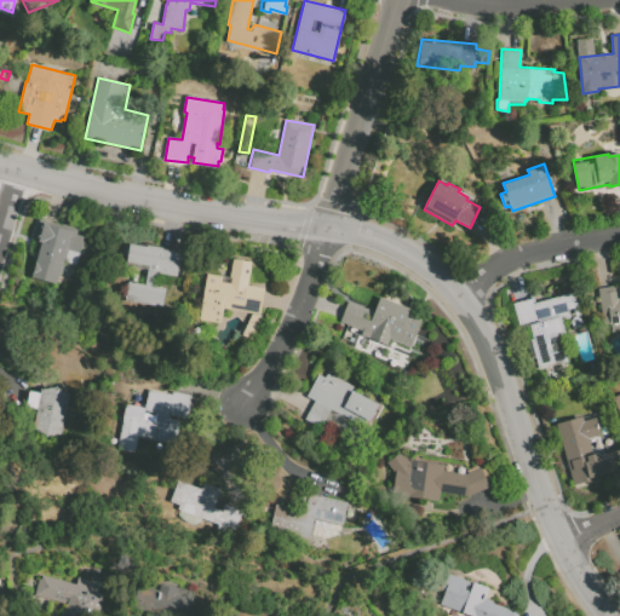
[(34,259),(45,219),(65,225),(58,252),(64,254),(56,285),(32,277),(36,260),(34,259)]
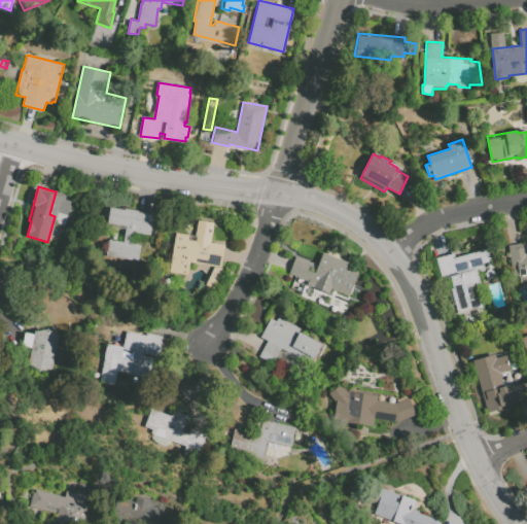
[(107,225),(110,206),(153,213),(150,233),(107,225)]
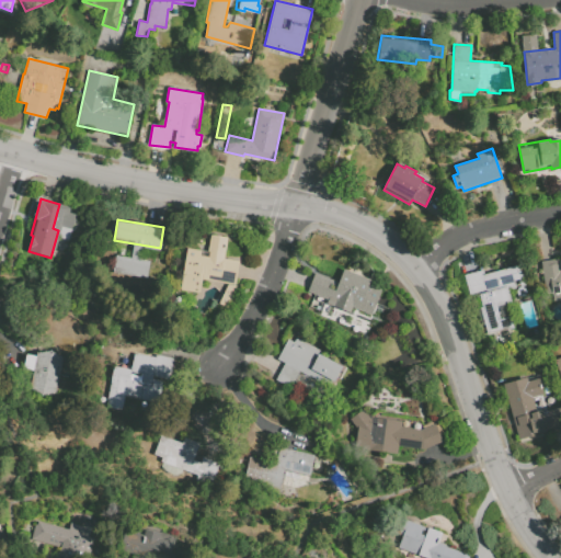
[(187,247),(208,250),(210,234),(229,237),(225,258),(240,260),(236,285),(203,279),(201,293),(181,289),(187,247)]
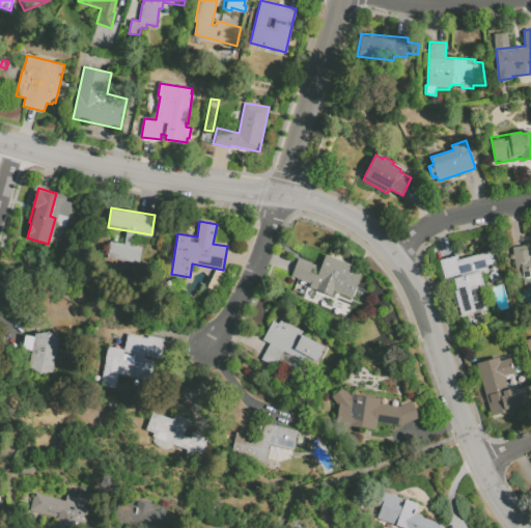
[(108,256),(110,241),(142,246),(140,262),(108,256)]
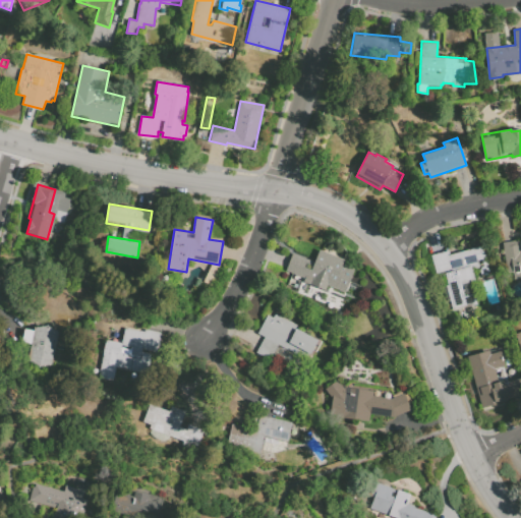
[(520,277),(515,278),(513,271),(507,272),(503,242),(519,239),(520,248),(520,277)]
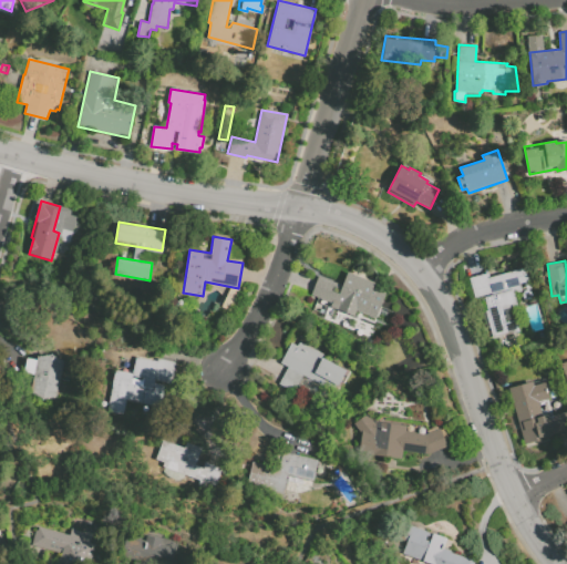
[(503,351),(497,337),(493,338),(485,310),(488,309),(484,296),(491,295),(491,293),(475,297),(468,277),(488,272),(490,277),(526,266),(532,287),(527,288),(524,280),(521,283),(522,289),(514,293),(524,325),(518,326),(524,347),(503,351)]
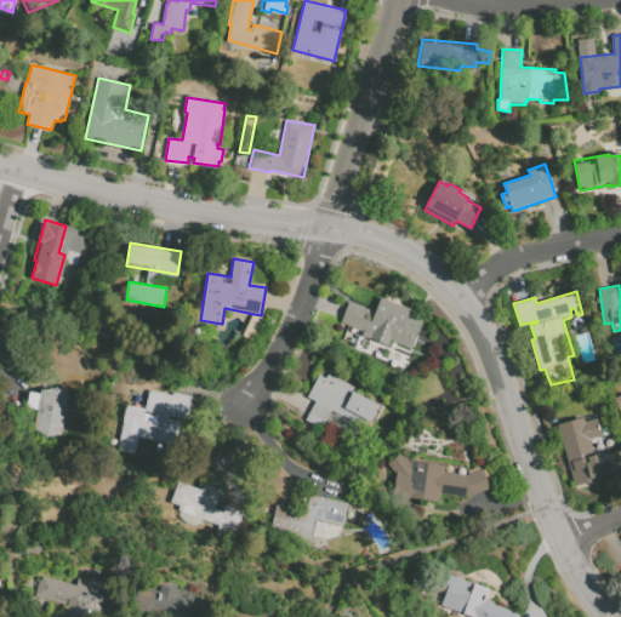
[(375,310),(381,297),(410,309),(408,314),(422,320),(411,347),(391,338),(387,346),(364,336),(360,346),(345,338),(345,335),(360,342),(364,331),(341,323),(349,301),(375,310)]
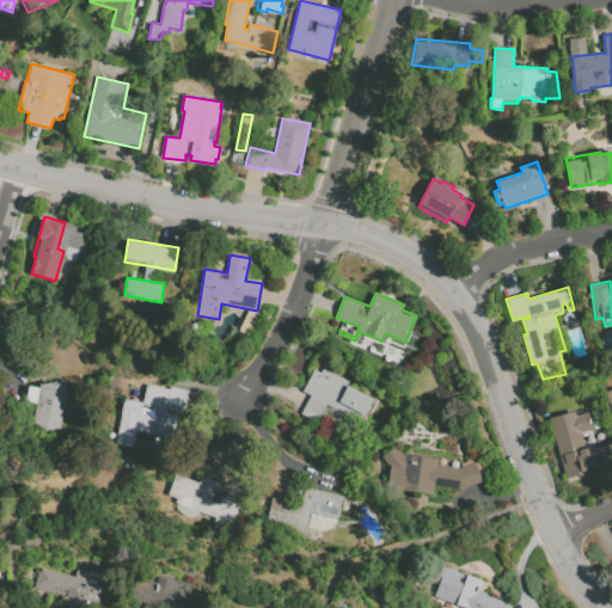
[(242,329),(249,313),(255,315),(251,326),(249,325),(245,331),(242,329)]
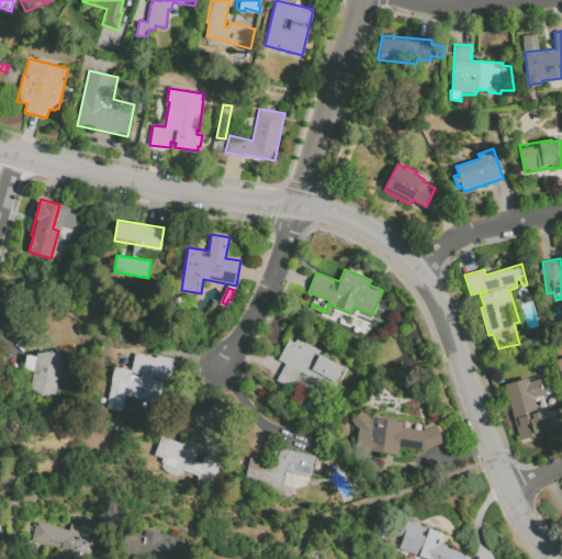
[(278,359),(289,339),(294,343),(298,337),(324,351),(322,355),(341,366),(330,388),(300,371),(291,388),(277,379),(285,364),(278,359)]
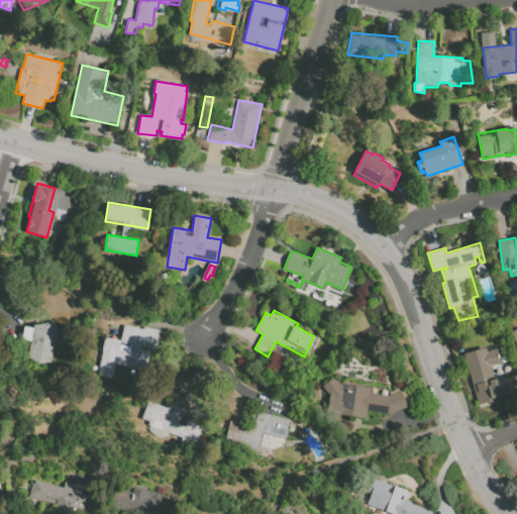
[(25,325),(34,327),(34,324),(47,321),(59,328),(52,362),(38,364),(28,355),(31,340),(22,339),(25,325)]
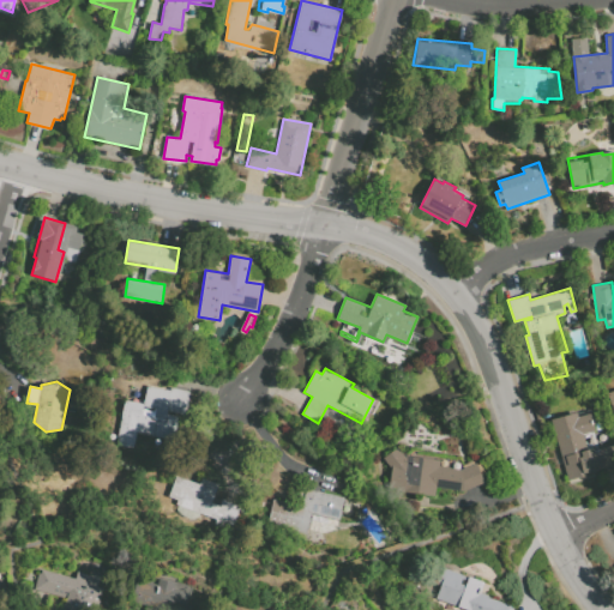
[(148,385),(170,390),(170,386),(191,391),(185,417),(179,415),(174,439),(137,432),(133,446),(118,442),(126,399),(144,403),(148,385)]
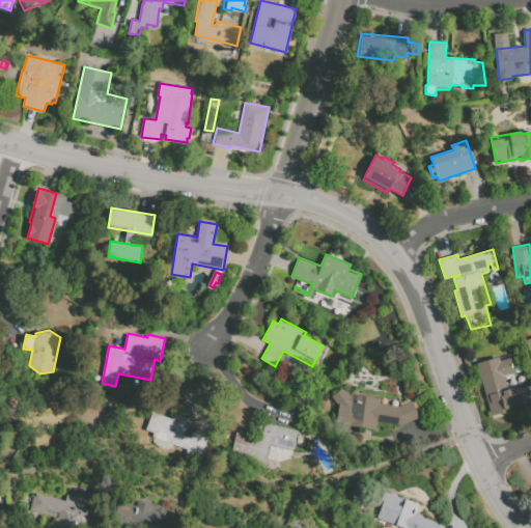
[(509,389),(530,383),(530,403),(513,409),(514,412),(493,419),(476,363),(499,356),(501,360),(510,357),(515,371),(504,374),(509,389)]
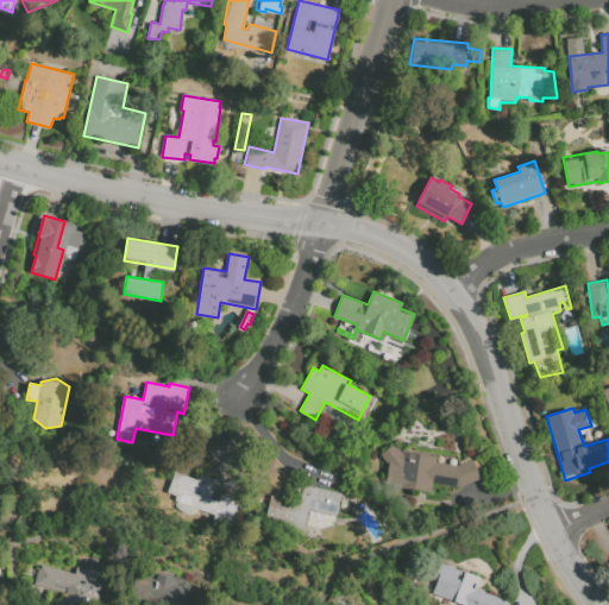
[(380,453),(395,443),(401,451),(437,455),(435,462),(458,465),(472,459),(481,478),(460,487),(433,483),(432,492),(385,485),(388,464),(380,453)]
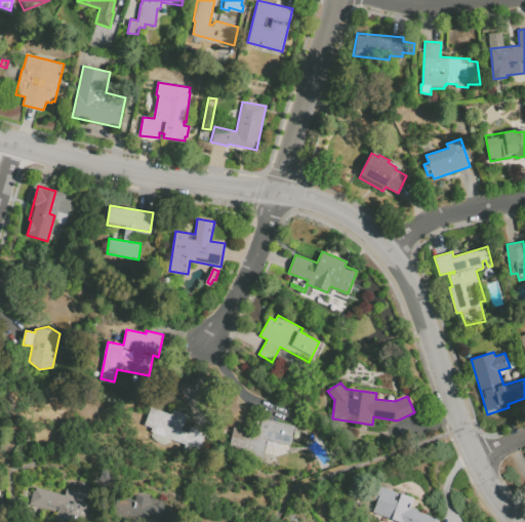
[(151,406),(170,413),(172,408),(187,413),(182,430),(188,432),(190,427),(205,433),(199,449),(198,448),(196,454),(183,449),(185,444),(171,439),(170,441),(169,443),(168,443),(167,443),(166,443),(165,443),(164,443),(163,443),(162,443),(161,443),(160,443),(159,442),(158,442),(157,441),(156,440),(155,440),(154,439),(154,438),(153,438),(152,437),(152,436),(153,436),(153,435),(153,434),(153,433),(153,432),(151,431),(152,428),(145,425),(151,406)]
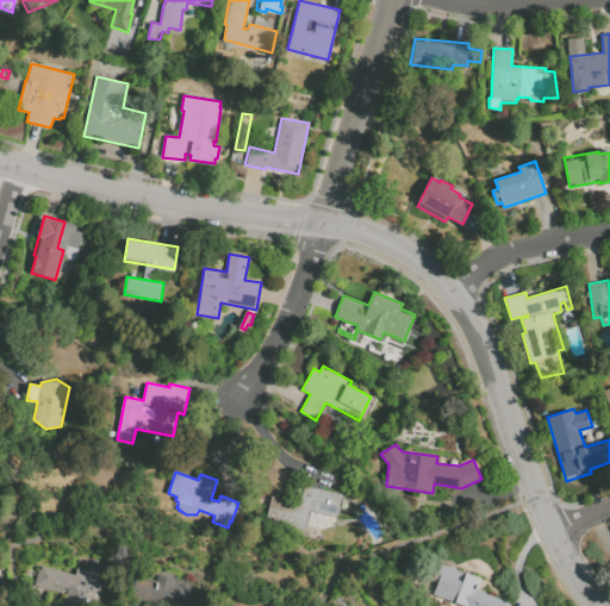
[(297,501),(302,485),(342,494),(337,517),(335,517),(338,524),(322,529),(266,517),(272,495),(297,501)]
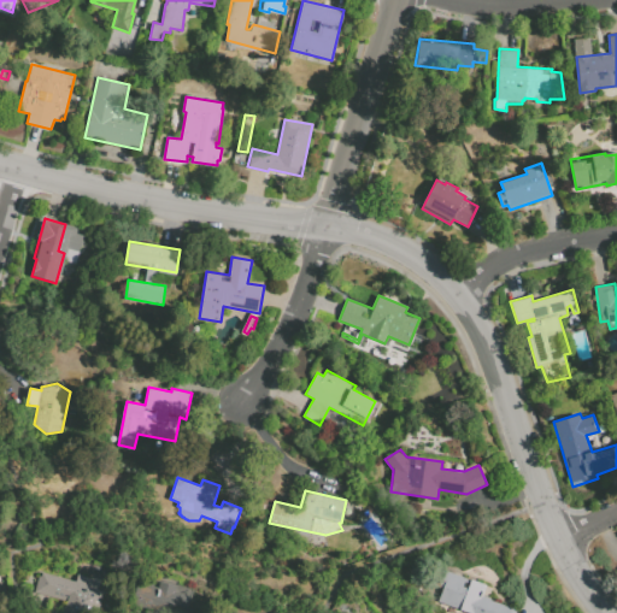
[(435,584),(440,569),(487,584),(482,595),(491,597),(491,600),(513,608),(515,612),(472,612),(439,601),(442,587),(435,584)]
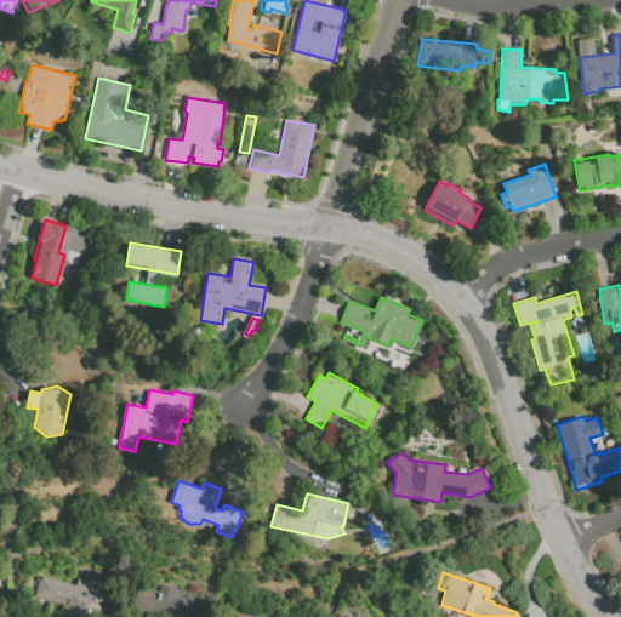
[(35,595),(41,573),(75,582),(77,576),(101,583),(98,593),(104,594),(100,612),(95,612),(92,616),(60,616),(63,607),(66,609),(67,605),(35,595)]
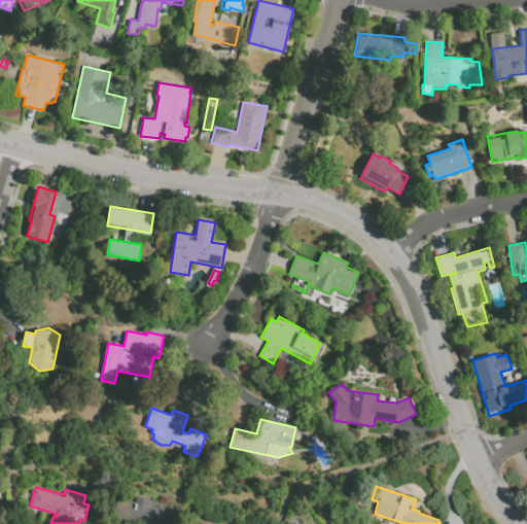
[(150,500),(149,504),(163,509),(159,523),(130,523),(131,521),(113,516),(118,496),(135,501),(137,496),(150,500)]
